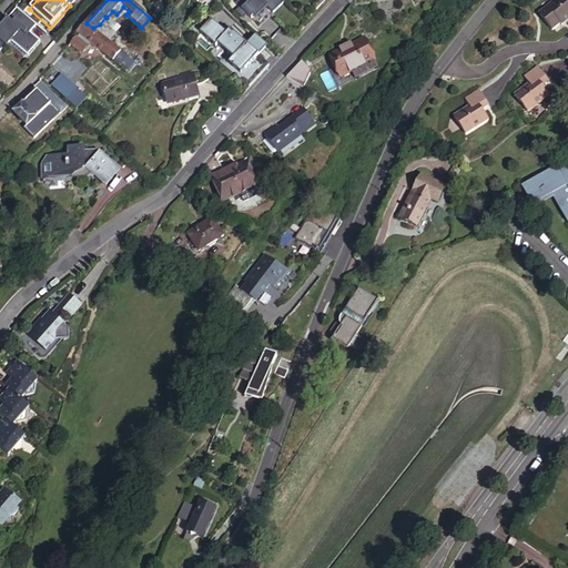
[(156,0),(149,8),(159,18),(166,10),(156,0)]
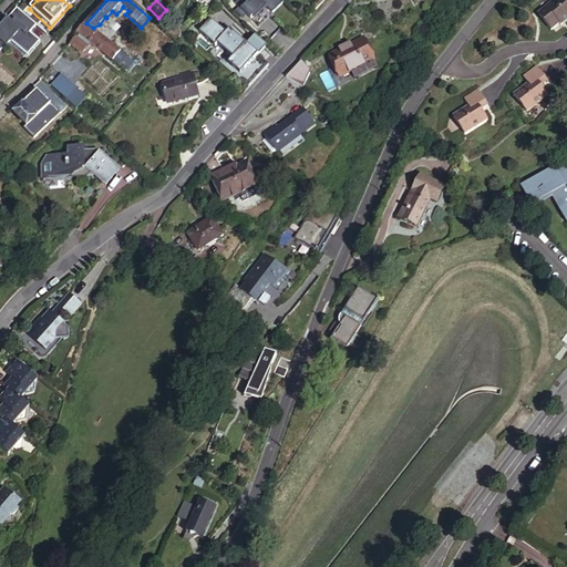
[(234,0),(233,1),(237,6),(234,10),(241,18),(245,13),(249,18),(263,3),(271,12),(282,1),(281,0),(234,0)]
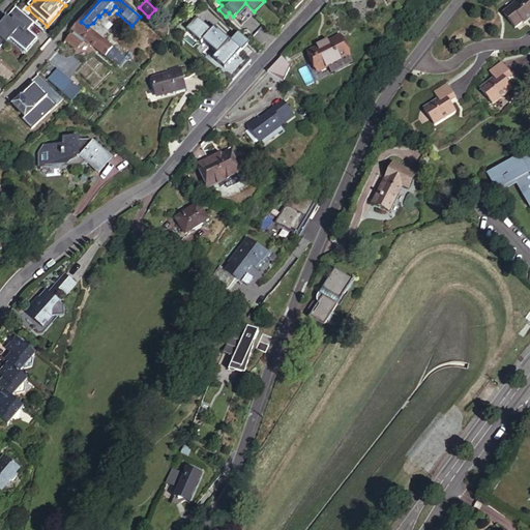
[(526,23),(529,20),(529,0),(520,0),(505,12),(518,28),(525,22),(526,23)]
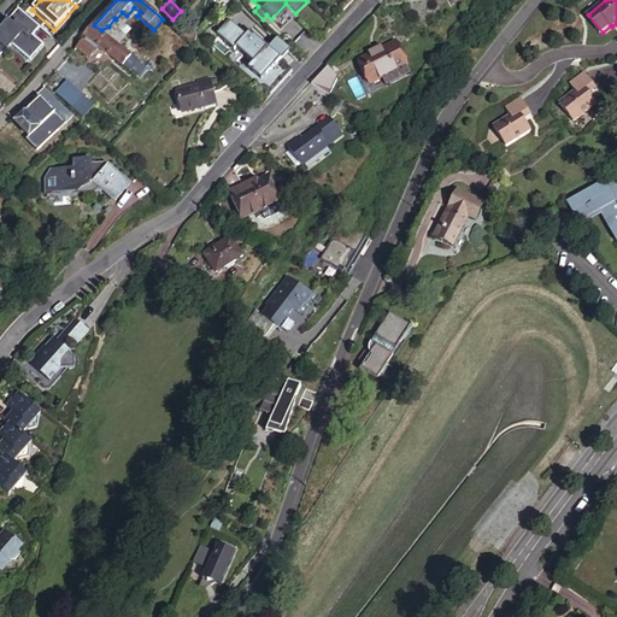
[(35,40),(42,33),(22,12),(0,35),(0,60),(9,53),(10,54),(12,51),(29,66),(30,64),(31,65),(46,50),(35,40)]
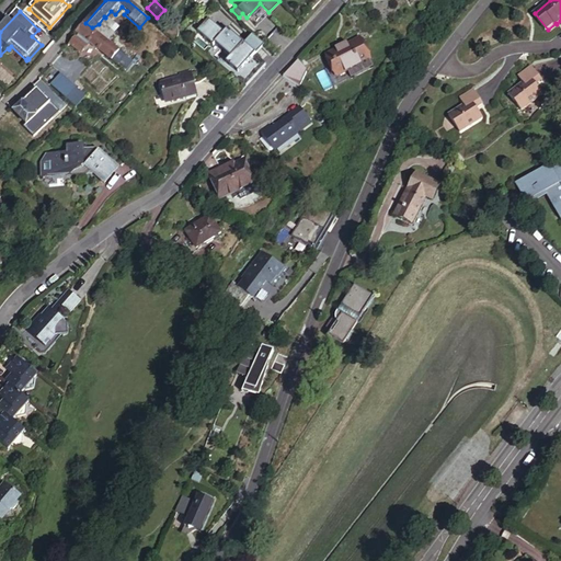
[(111,41),(115,36),(118,32),(109,22),(115,14),(111,11),(105,18),(104,16),(99,24),(92,27),(96,31),(111,41)]
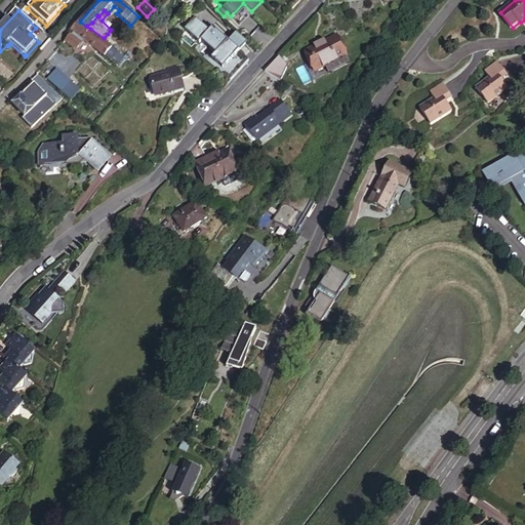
[(63,41),(76,52),(85,41),(119,66),(127,59),(125,57),(104,38),(90,29),(86,26),(80,22),(63,41)]
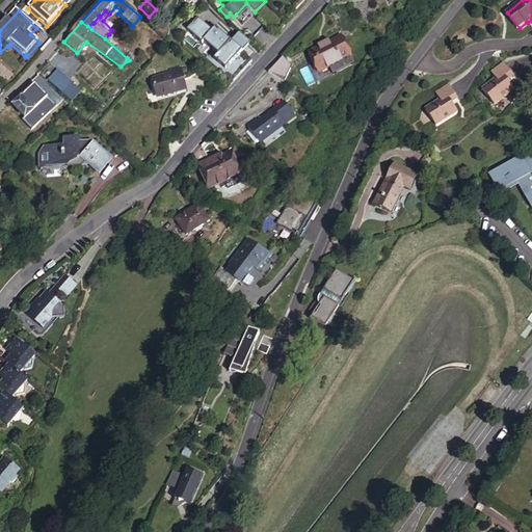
[(232,82),(250,61),(240,53),(246,46),(235,35),(229,42),(213,28),(210,31),(207,29),(201,23),(191,33),(190,35),(205,49),(207,47),(221,60),(217,64),(229,75),(228,77),(232,82)]
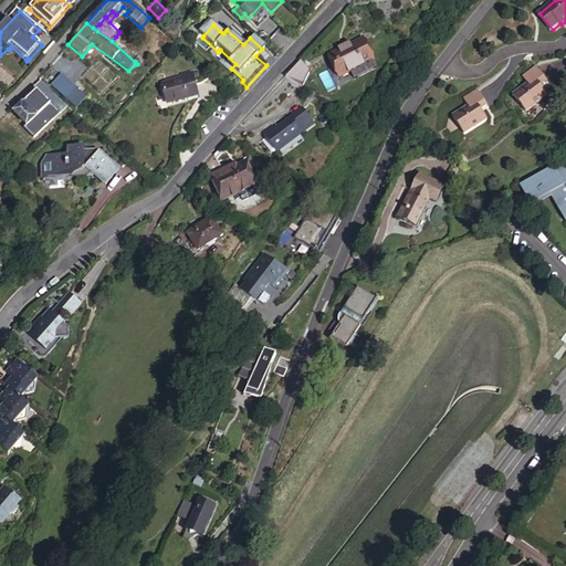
[(329,53),(341,75),(371,62),(360,39),(329,53)]
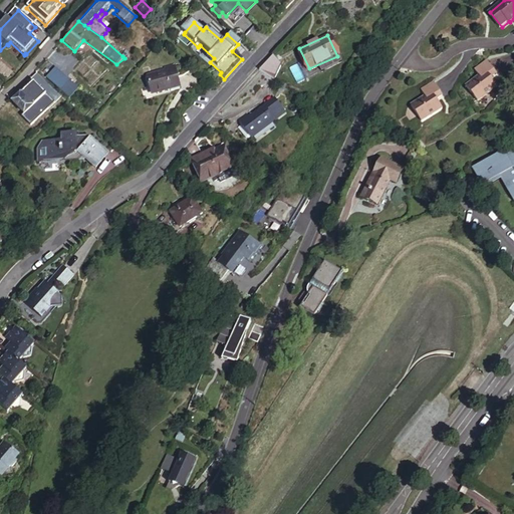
[(468,86),(480,101),(499,86),(492,77),(498,72),(489,60),(477,70),(481,75),(468,86)]
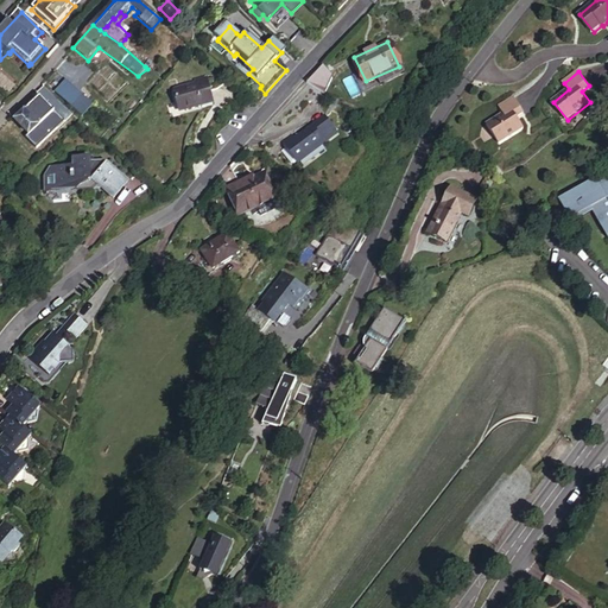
[(192,84),(171,93),(179,113),(211,102),(202,77),(191,82),(192,84)]
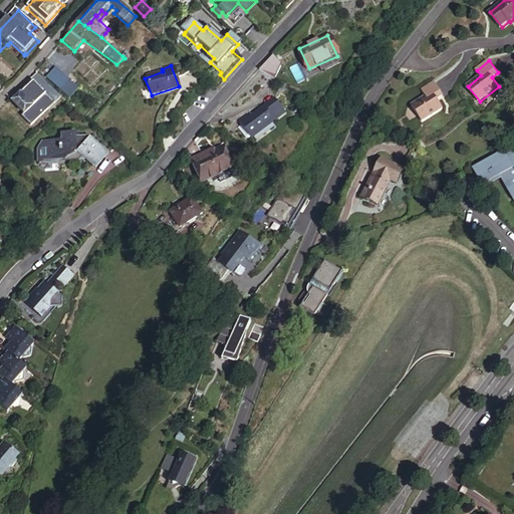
[(62,94),(70,85),(71,84),(56,71),(47,81),(62,94)]
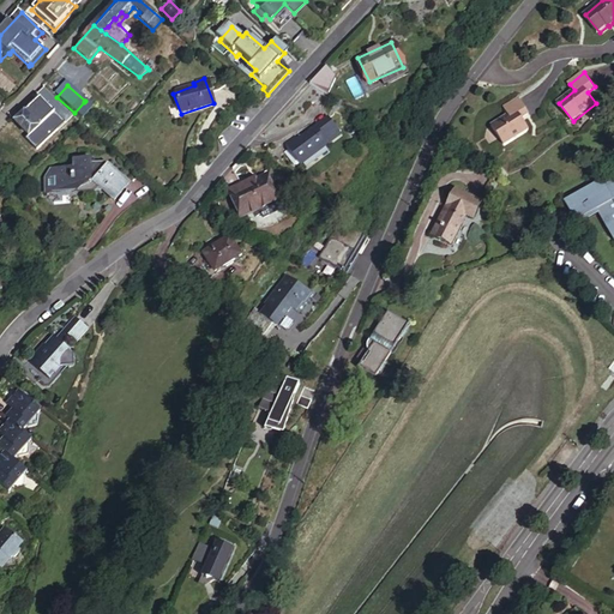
[(41,127),(61,106),(52,97),(31,120),(29,118),(20,127),(36,142),(44,131),(41,127)]
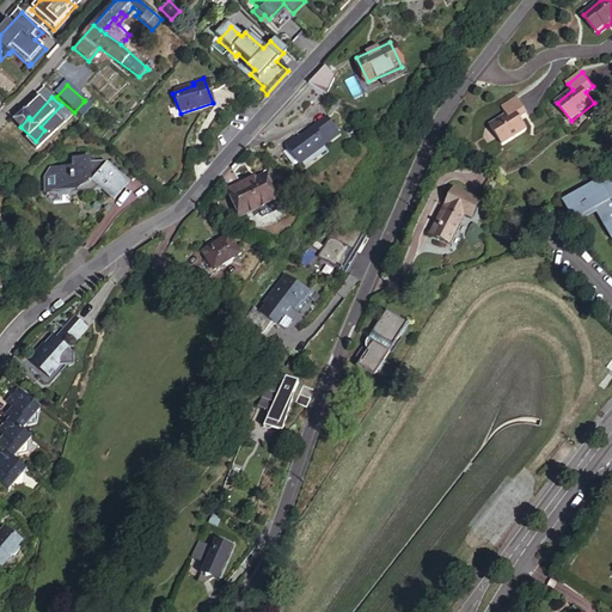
[(503,145),(528,129),(521,117),(528,112),(519,97),(503,106),(508,115),(491,126),(503,145)]
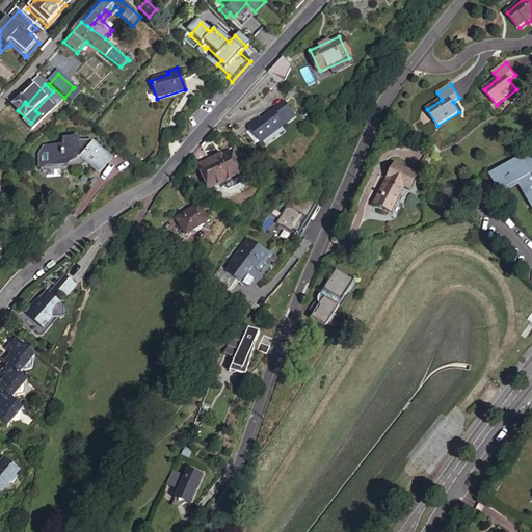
[(64,98),(73,105),(81,96),(73,88),(64,98)]
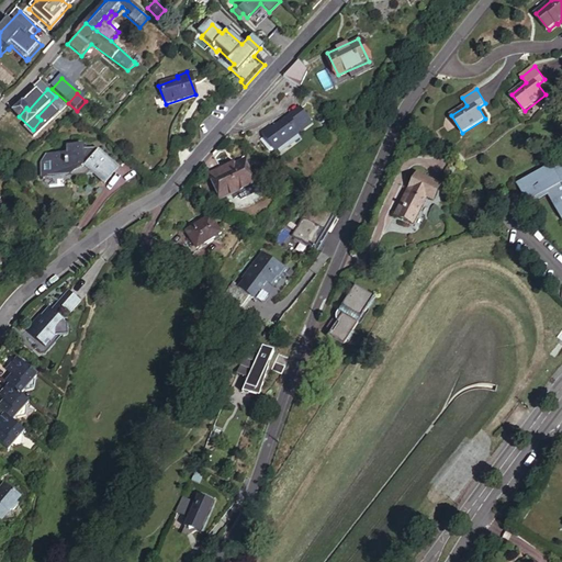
[(258,131),(273,152),(311,124),(299,107),(269,128),(267,125),(258,131)]
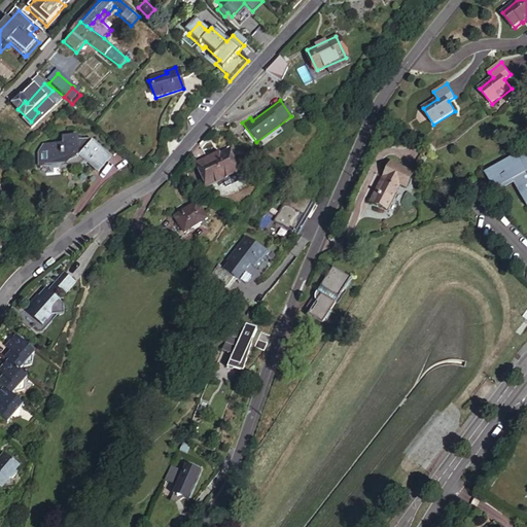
[(49,109),(58,116),(64,110),(61,107),(59,110),(53,105),(49,109)]
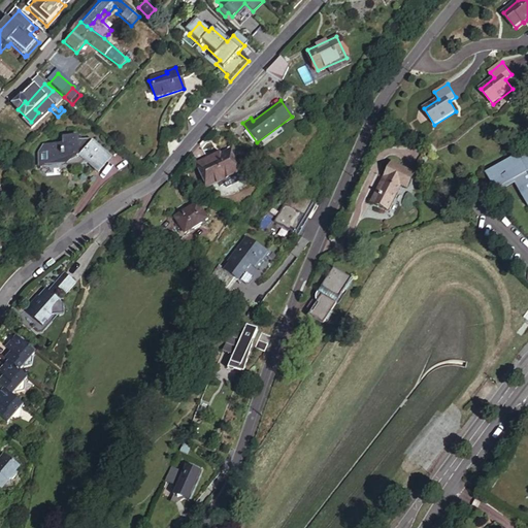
[(27,130),(36,140),(42,135),(33,125),(27,130)]
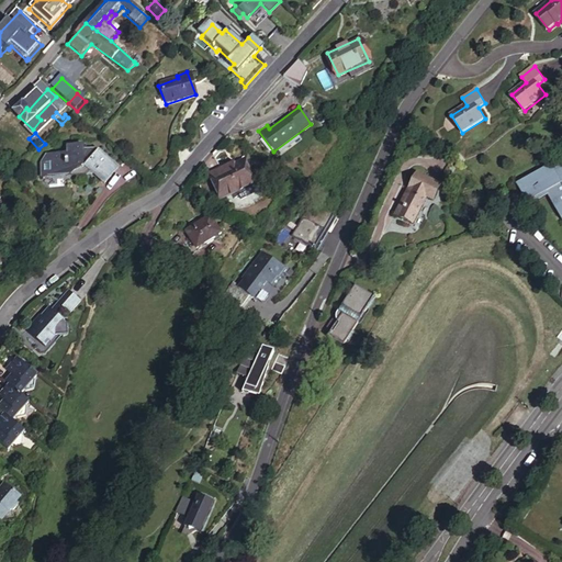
[(90,177),(102,188),(119,169),(98,150),(97,153),(93,150),(82,150),(82,146),(64,146),(64,154),(44,155),(37,163),(38,178),(90,177)]
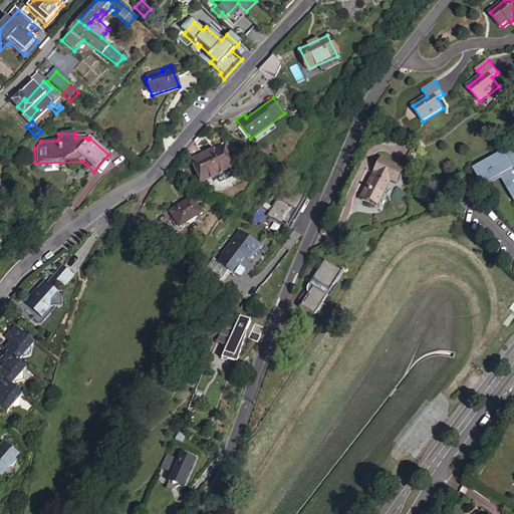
[(198,138),(189,147),(203,180),(235,166),(226,144),(205,153),(198,138)]
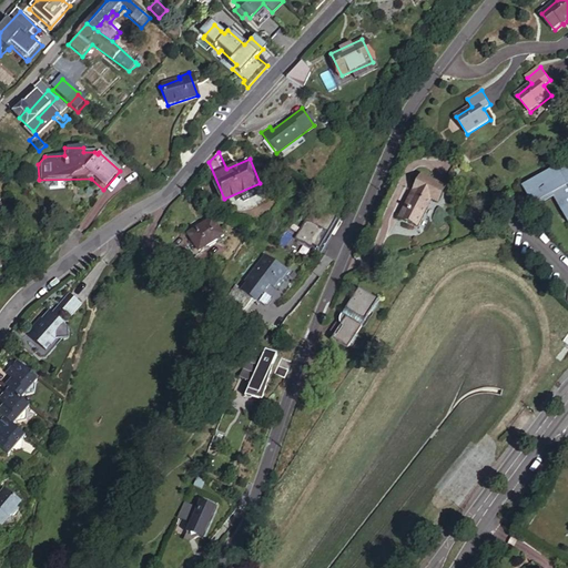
[(567,165),(560,171),(559,171),(567,184),(553,194),(555,198),(561,209),(567,204),(567,165)]
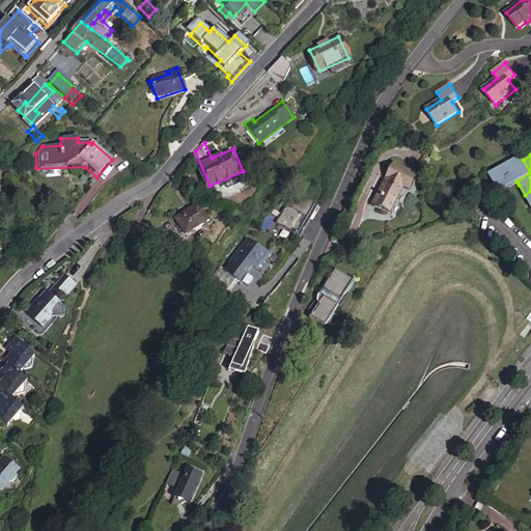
[(132,160),(137,165),(141,161),(136,156),(132,160)]
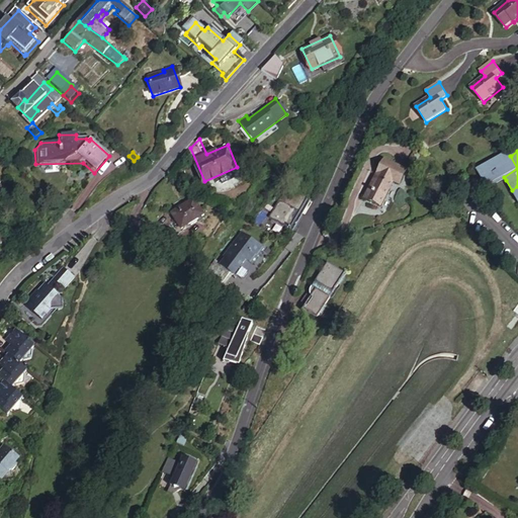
[(510,156),(511,156),(509,152),(481,169),(493,188),(506,180),(504,177),(517,168),(510,156)]
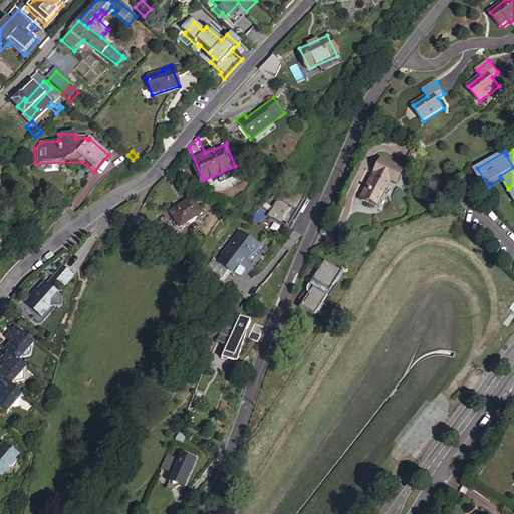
[(395,184),(402,170),(382,159),(374,173),(377,175),(365,199),(376,205),(390,182),(395,184)]
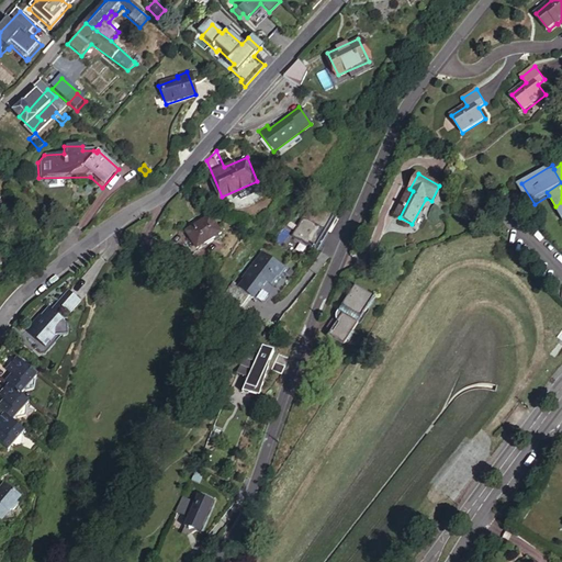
[(289,237),(312,250),(337,208),(313,194),(289,237)]
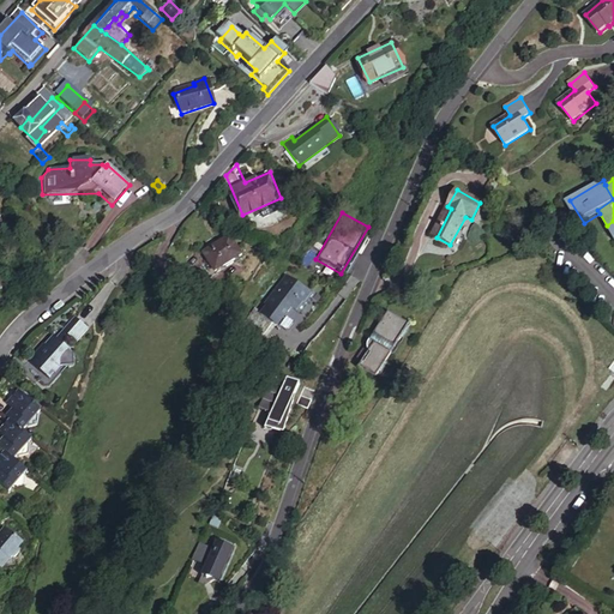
[(203,251),(216,270),(241,256),(228,235),(203,251)]
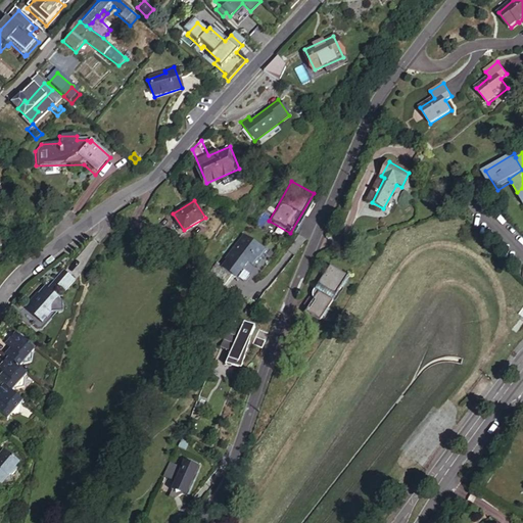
[(224,272),(222,271),(219,269),(211,283),(229,292),(236,279),(237,279),(241,271),(244,273),(249,263),(258,268),(263,259),(260,257),(266,248),(241,234),(227,263),(229,264),(224,272)]
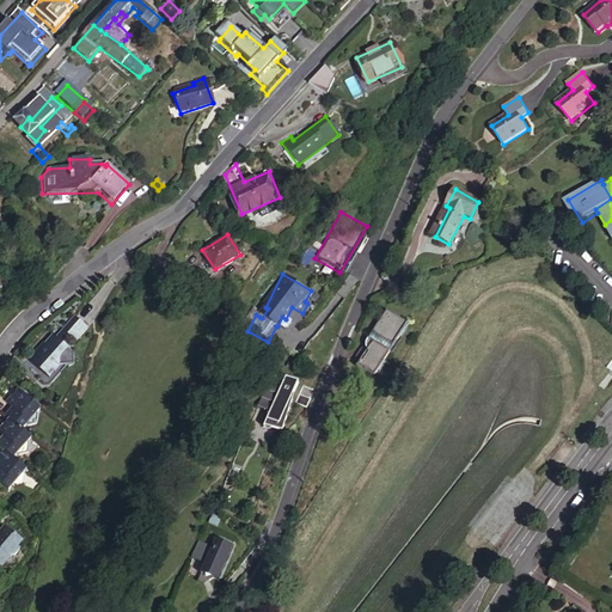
[(355,362),(365,369),(378,366),(384,355),(397,335),(402,326),(405,320),(384,307),(369,330),(366,336),(365,336),(362,341),(362,343),(363,347),(365,348),(367,349),(361,359),(357,357),(355,362)]
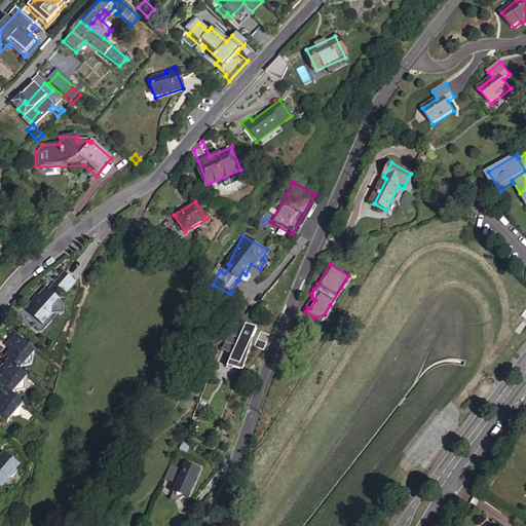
[(52,283),(64,293),(74,282),(63,271),(52,283)]
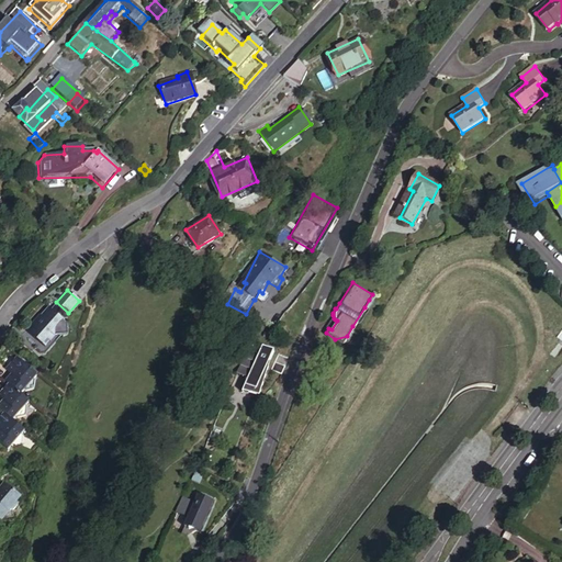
[(26,332),(44,347),(54,335),(56,336),(60,336),(67,328),(67,324),(47,306),(26,332)]
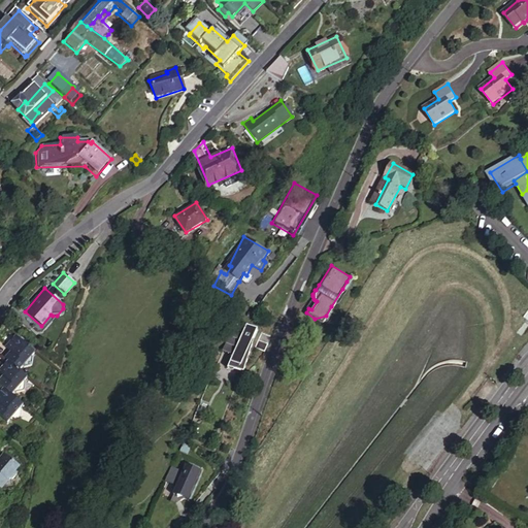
[(232,327),(221,351),(232,356),(229,362),(239,367),(250,344),(252,345),(264,351),(267,342),(260,339),(263,332),(246,324),(242,332),(232,327)]
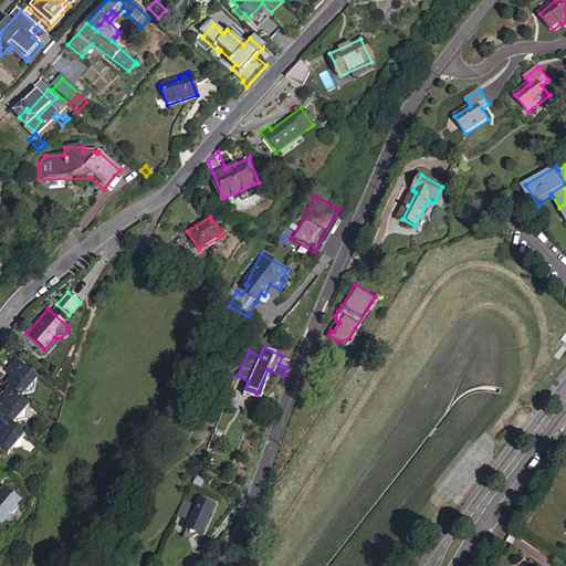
[(37,378),(16,360),(6,373),(10,377),(13,379),(8,386),(21,397),(24,394),(33,391),(35,381),(37,378)]
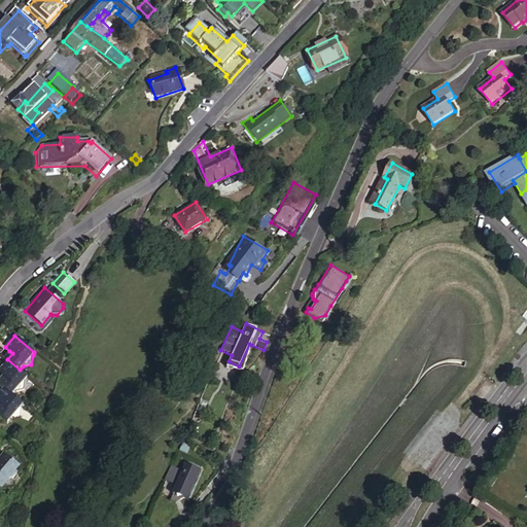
[(242,372),(251,345),(249,344),(239,366),(229,361),(226,366),(242,372)]
